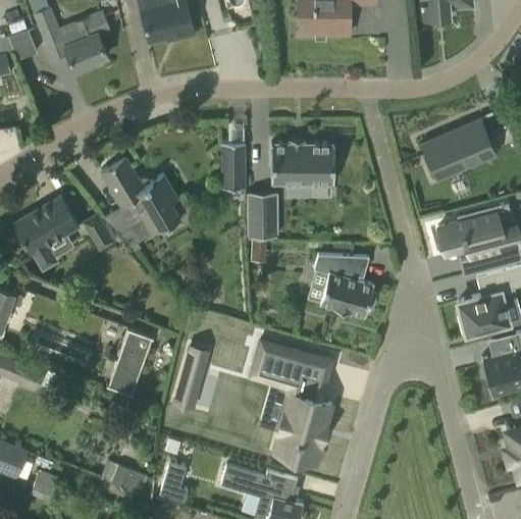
[(38,0),(31,3),(45,37),(59,31),(46,0),(38,0)]
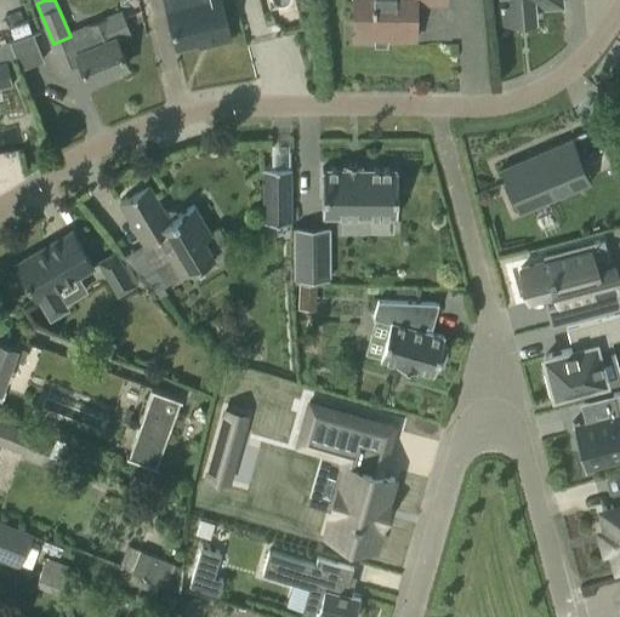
[(202,0),(203,4),(168,12),(177,50),(212,41),(214,46),(232,41),(221,0),(202,0)]
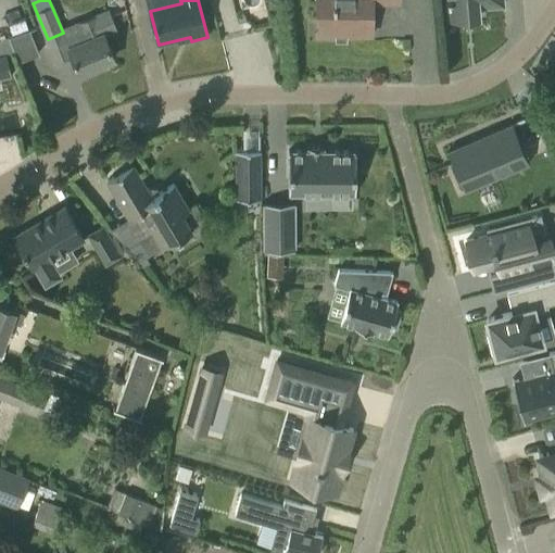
[(316,0),(316,37),(373,38),(374,5),(401,5),(400,0),(316,0)]
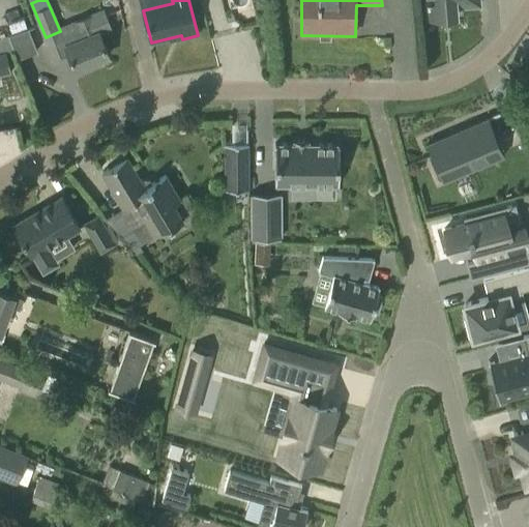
[(425,0),(428,21),(440,20),(440,22),(441,23),(442,24),(443,25),(444,26),(446,26),(447,26),(449,26),(450,26),(451,25),(452,24),(453,22),(454,21),(454,19),(458,19),(457,9),(480,7),(479,0),(425,0)]
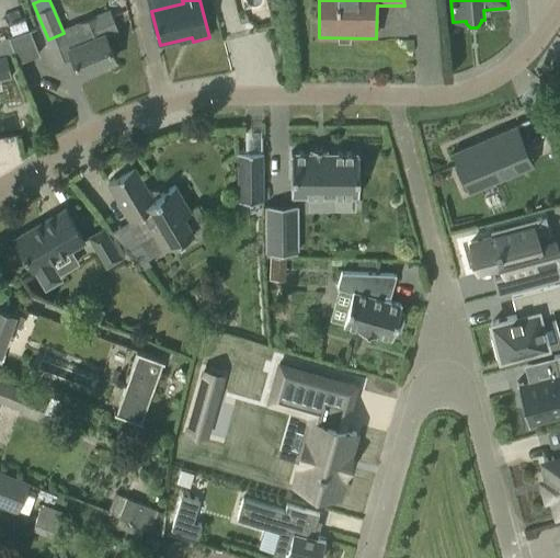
[(117,33),(111,14),(81,26),(88,44),(70,52),(81,79),(100,72),(99,69),(115,63),(105,37),(117,33)]
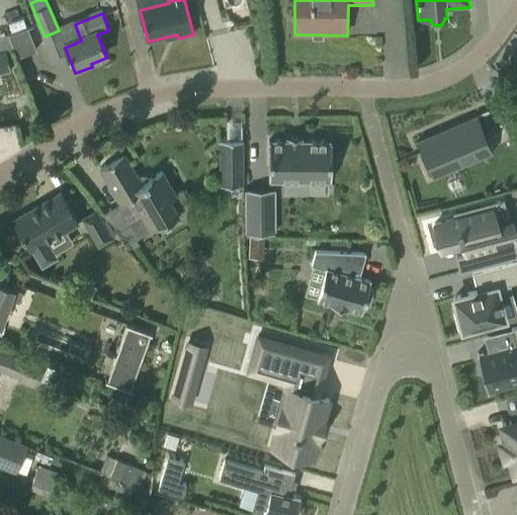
[(6,52),(0,53),(0,76),(1,76),(1,77),(12,74),(6,52)]
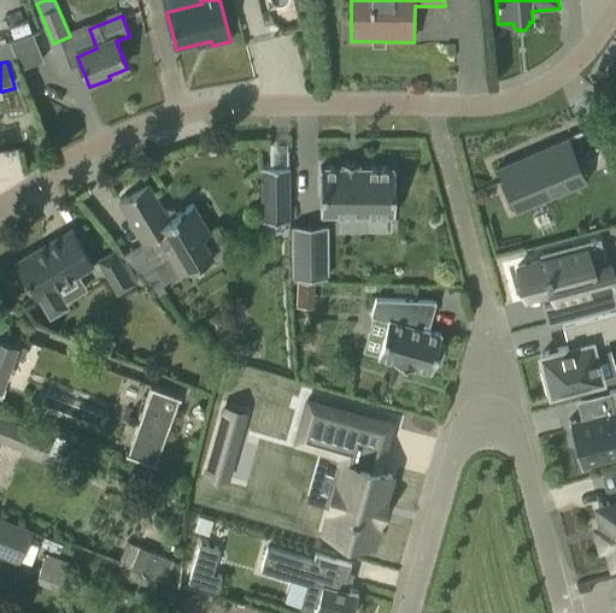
[(534,155),(498,171),(517,214),(570,192),(568,187),(563,175),(581,166),(570,142),(570,141),(534,155)]
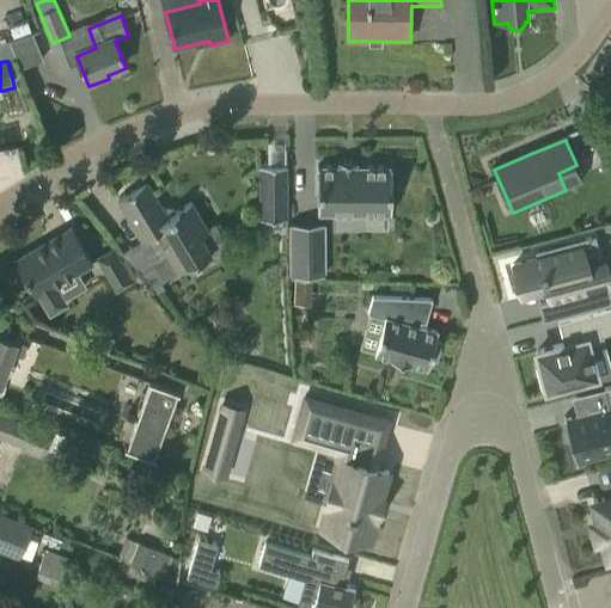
[(319,169),(318,215),(340,215),(340,229),(362,231),(362,215),(392,215),(392,169),(359,169),(359,165),(338,165),(338,169),(319,169)]
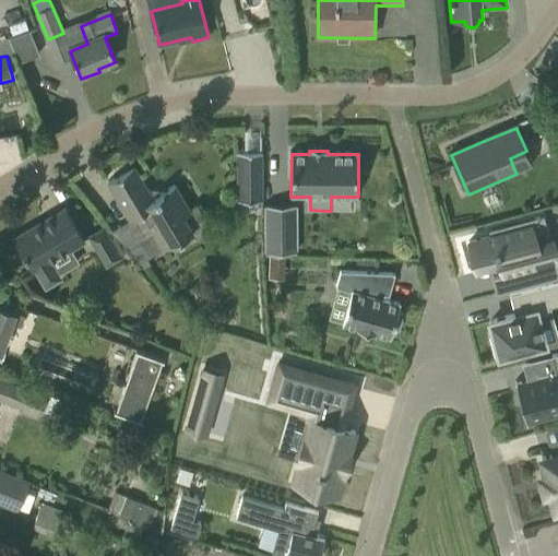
[(245,154),(239,154),(239,178),(239,203),(263,203),(262,179),(262,154),(245,154)]
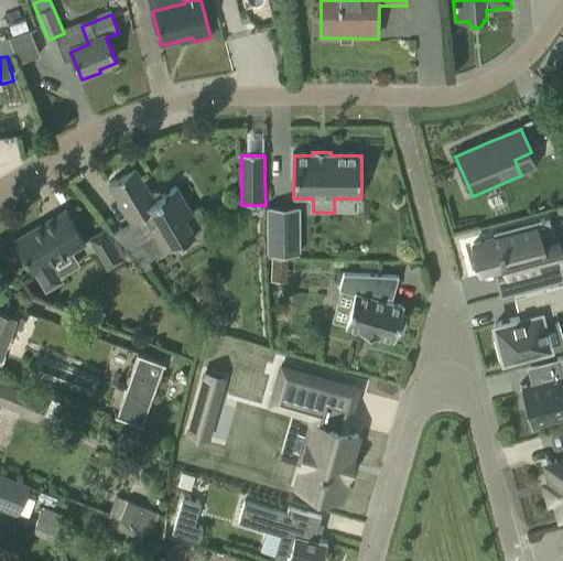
[(136,171),(109,186),(131,224),(134,223),(148,245),(157,239),(165,254),(194,236),(198,244),(215,234),(201,211),(192,216),(188,208),(176,190),(162,198),(154,203),(150,196),(136,171)]
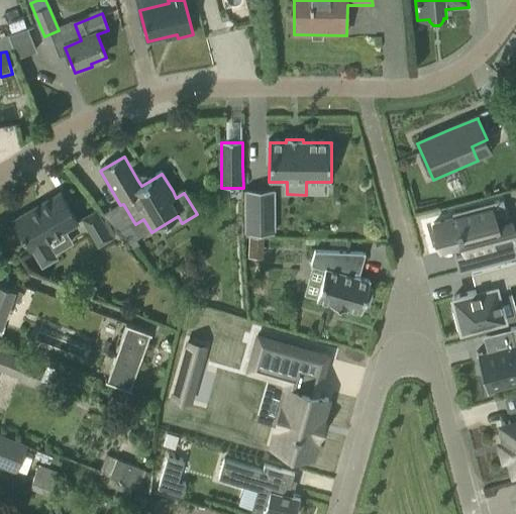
[(274,192),(245,192),(246,235),(275,235),(274,192)]
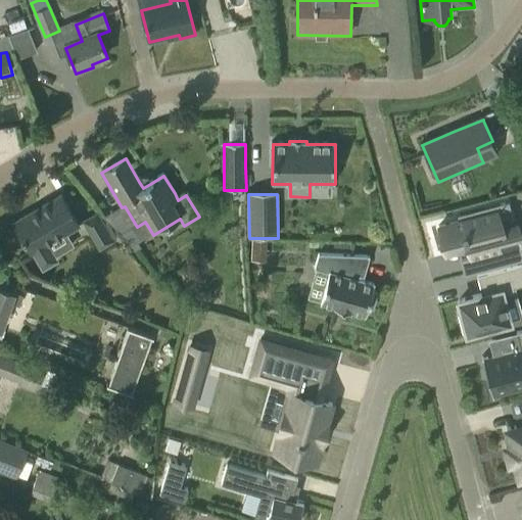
[(79,226),(61,197),(14,225),(25,243),(31,254),(34,252),(44,272),(59,264),(48,244),(79,226)]
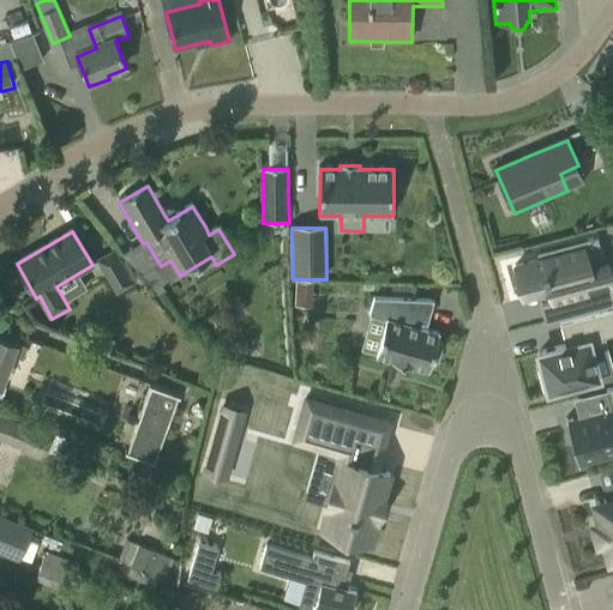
[(540,261),(516,267),(524,299),(551,291),(554,303),(562,301),(566,320),(612,307),(612,289),(612,283),(607,265),(589,269),(584,249),(562,257),(559,249),(539,255),(540,261)]
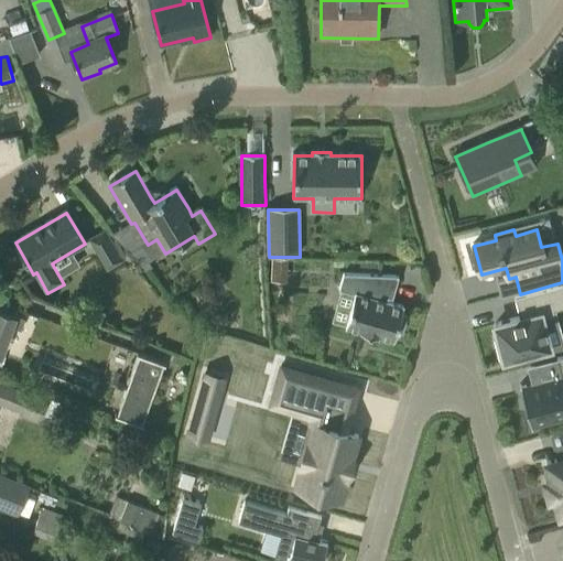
[(114,244),(106,232),(90,241),(108,272),(128,261),(116,241),(114,244)]
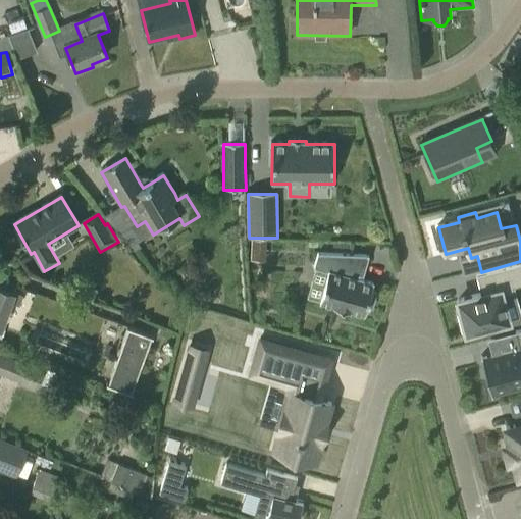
[(133,228),(121,236),(133,247),(138,244),(141,242),(133,228)]
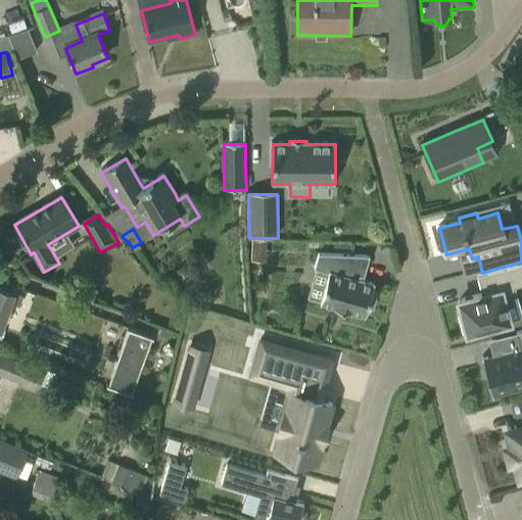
[(138,244),(133,247),(137,254),(142,251),(138,244)]
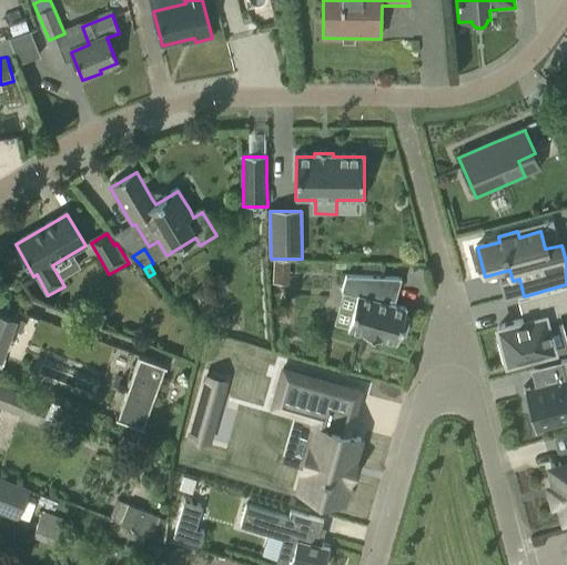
[(357,298),(348,331),(365,335),(365,336),(381,341),(381,340),(397,344),(401,336),(405,338),(411,321),(405,319),(407,311),(391,306),(392,301),(396,302),(402,281),(346,278),(342,293),(357,298)]
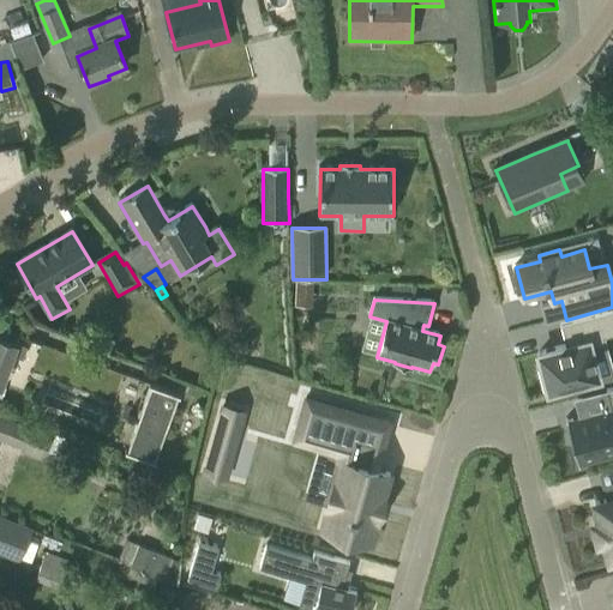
[(612,313),(562,327),(568,348),(540,356),(544,372),(540,372),(545,391),(548,391),(550,393),(571,387),(572,390),(571,391),(571,392),(600,385),(600,382),(599,384),(598,380),(599,379),(594,360),(592,350),(606,346),(606,345),(605,345),(604,340),(612,337),(612,313)]
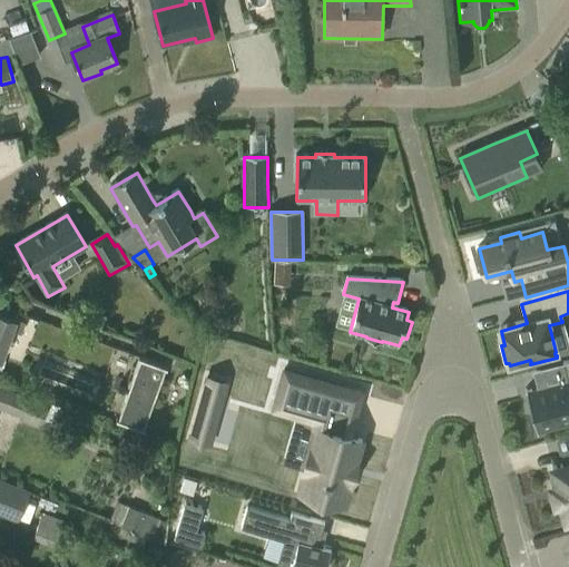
[(27,324),(3,316),(0,314),(0,360),(2,361),(13,332),(22,335),(27,324)]
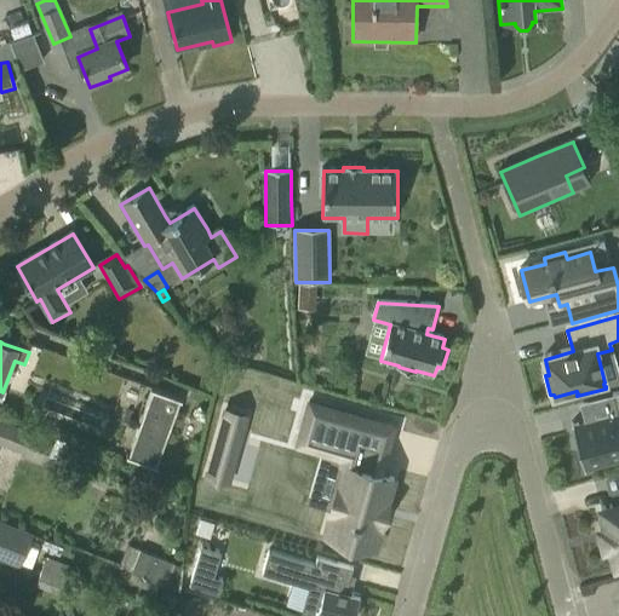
[(179,402),(153,392),(130,458),(156,466),(179,402)]
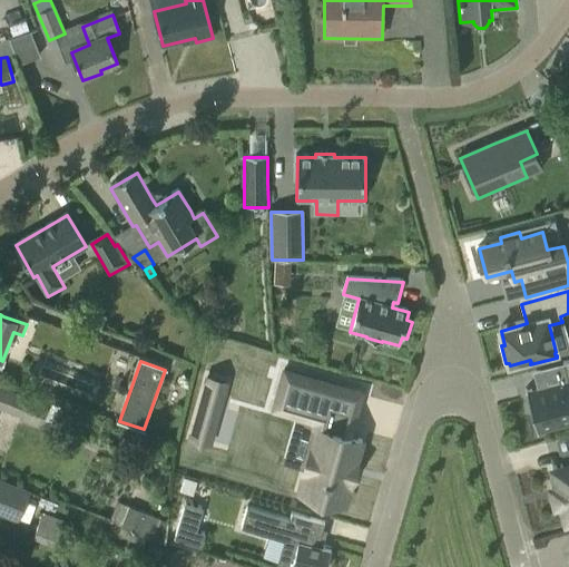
[(528,391),(526,392),(537,436),(539,436),(538,433),(568,424),(568,363),(563,365),(568,383),(528,393),(528,391)]
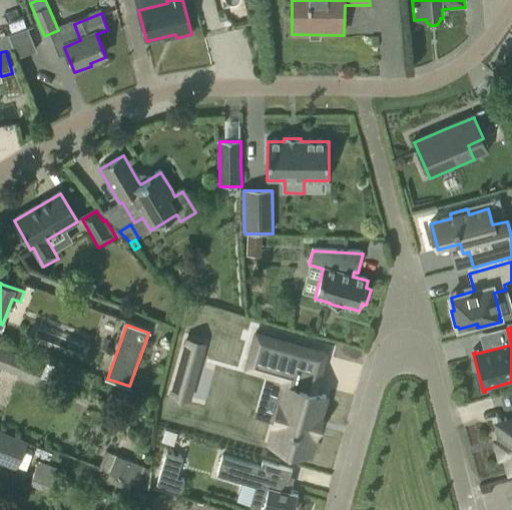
[(257,335),(246,369),(293,382),(303,348),(257,335)]
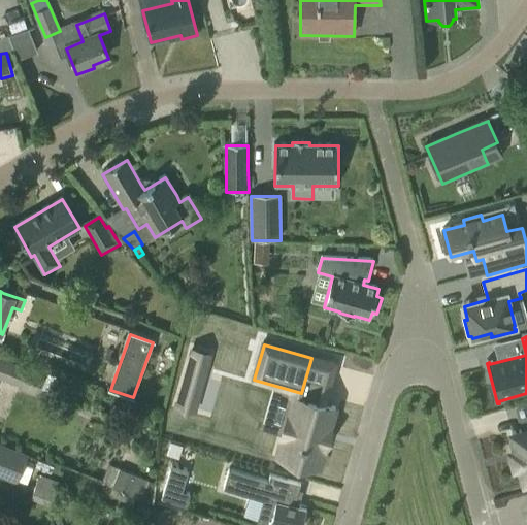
[(193,353),(188,372),(204,378),(210,357),(193,353)]
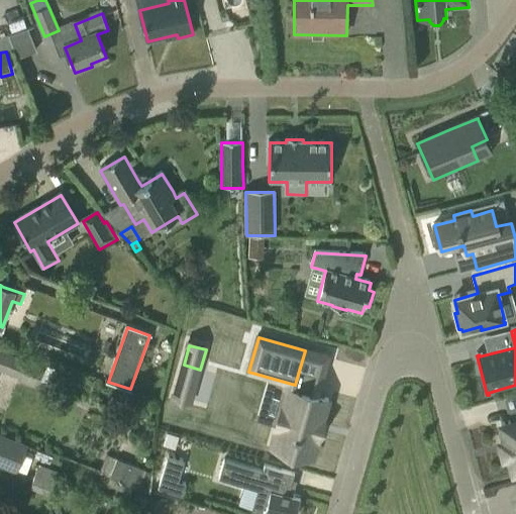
[(2,351),(0,354),(0,372),(19,380),(18,383),(36,390),(44,369),(2,351)]
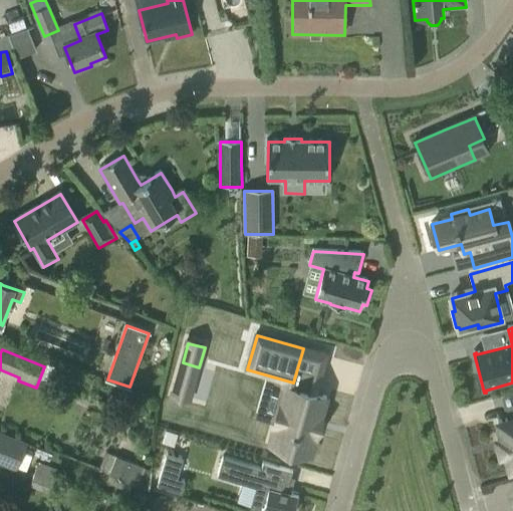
[(276,425),(270,444),(310,456),(316,435),(313,434),(318,418),(321,419),(327,398),(315,395),(286,387),(276,425)]
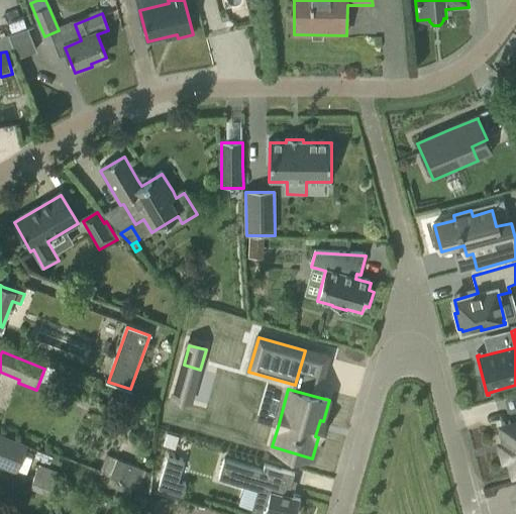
[(515,421),(496,427),(500,443),(495,445),(499,459),(504,458),(508,475),(515,472),(515,421)]
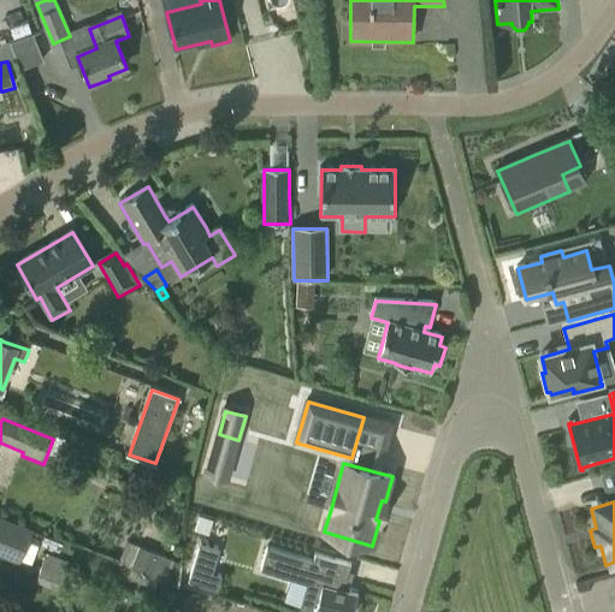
[(0,557),(19,565),(33,532),(0,518),(0,557)]
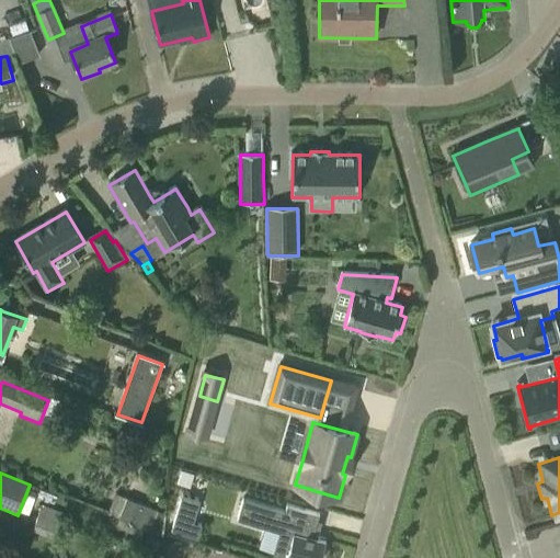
[(167,517),(116,497),(109,515),(163,538),(167,517)]
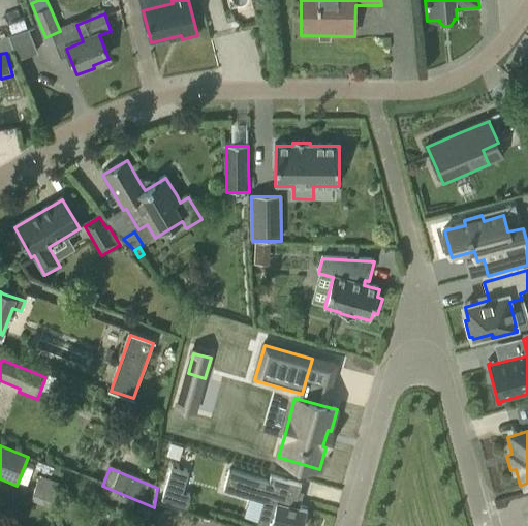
[(173,468),(162,502),(187,509),(191,497),(190,496),(183,494),(181,494),(186,476),(187,473),(173,468)]
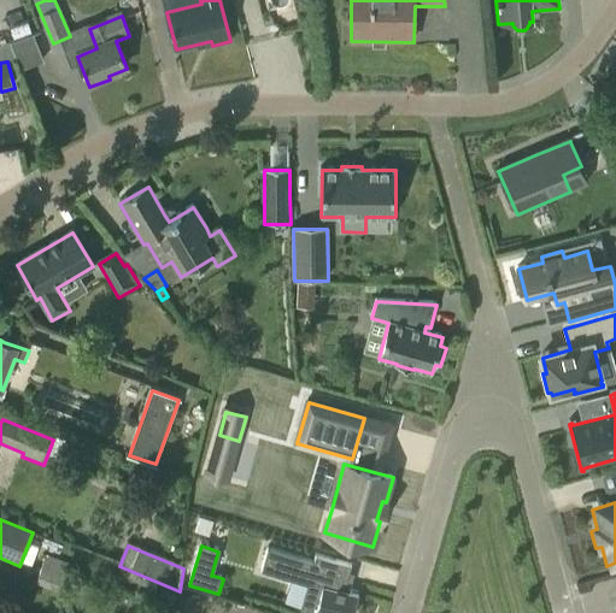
[(268,550),(262,573),(267,575),(292,582),(308,585),(301,609),(312,612),(353,612),(359,595),(350,593),(345,591),(351,573),(352,567),(316,556),(316,559),(314,564),(294,558),(268,550)]
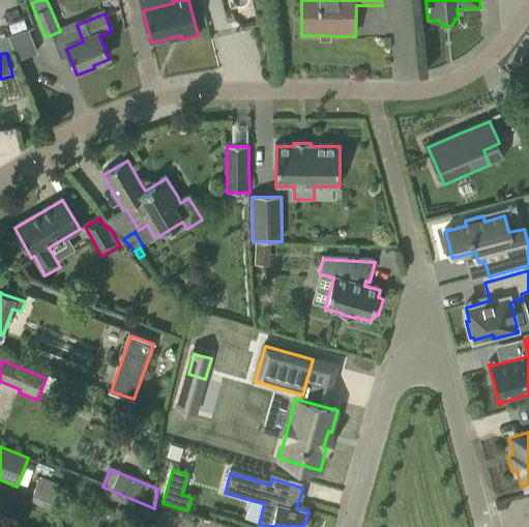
[(39,479),(31,503),(51,510),(59,487),(39,479)]
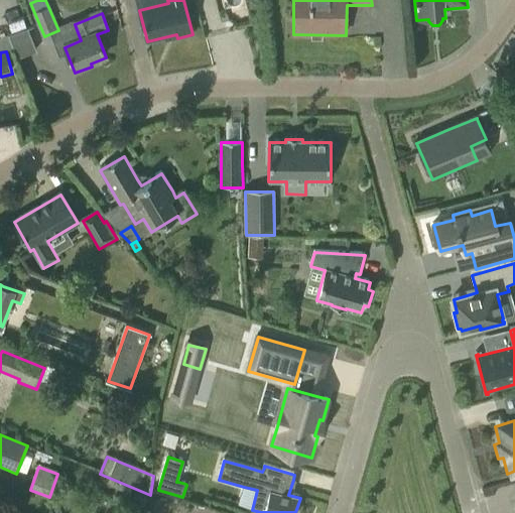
[(135,512),(109,502),(105,512),(135,512)]
